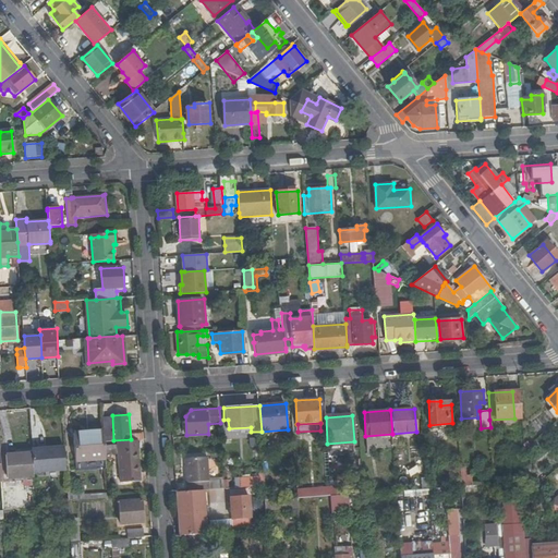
[(557,432),(557,426),(557,425),(545,435),(549,439),(557,432)]
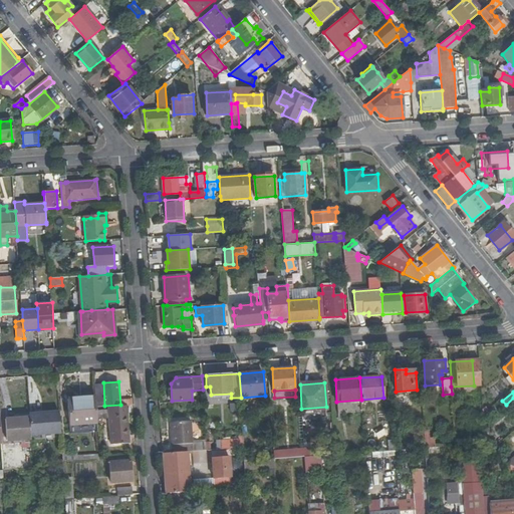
[(97,411),(96,398),(68,400),(70,427),(98,425),(97,419),(97,411)]
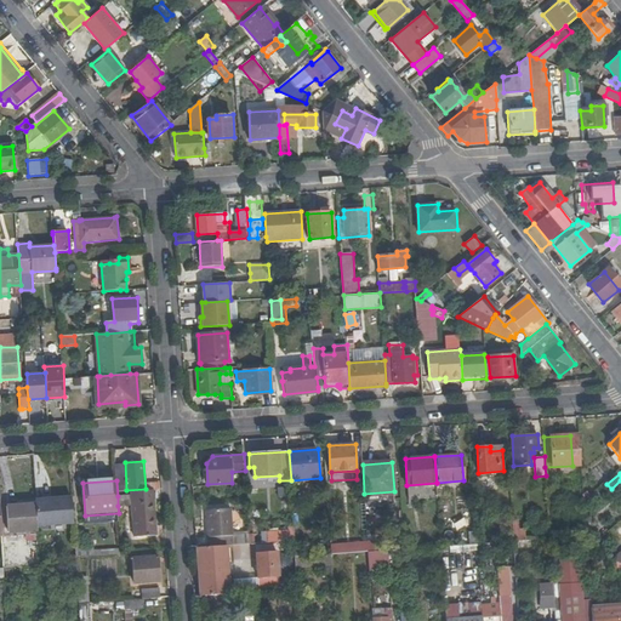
[(118,496),(118,506),(134,505),(136,536),(157,535),(153,490),(132,491),(132,495),(118,496)]
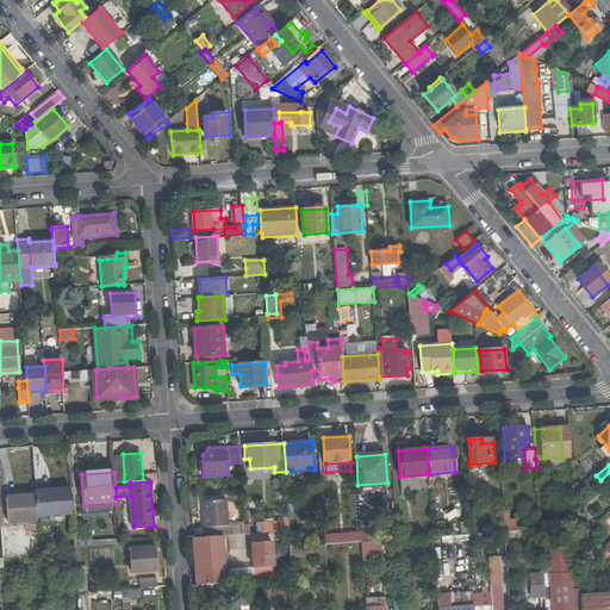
[(70,487),(35,490),(36,495),(37,515),(73,512),(70,487)]
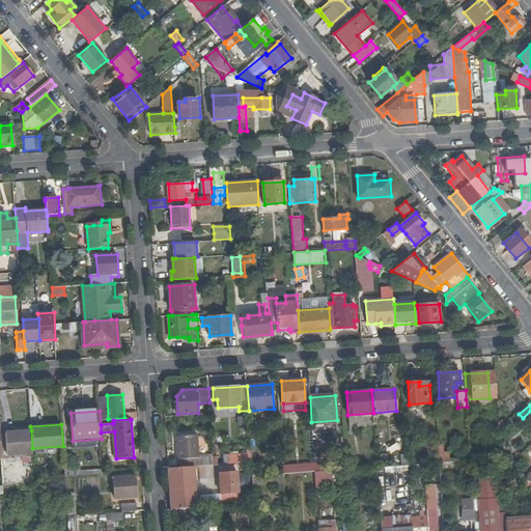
[(23,454),(32,454),(32,448),(31,430),(6,431),(8,455),(23,454)]
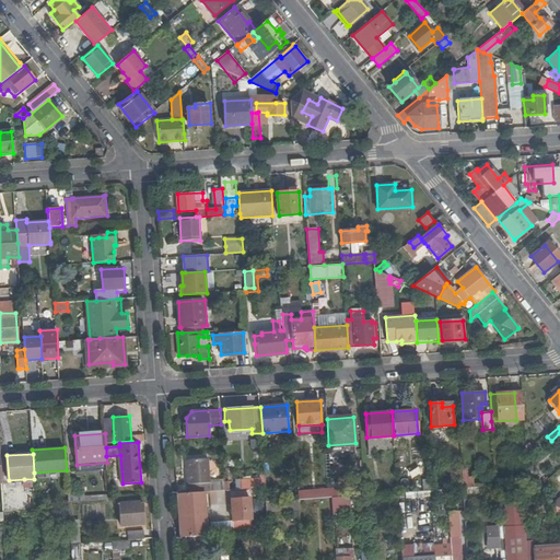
[(190,483),(190,492),(205,491),(225,490),(224,481),(210,482),(209,457),(187,459),(188,483),(190,483)]
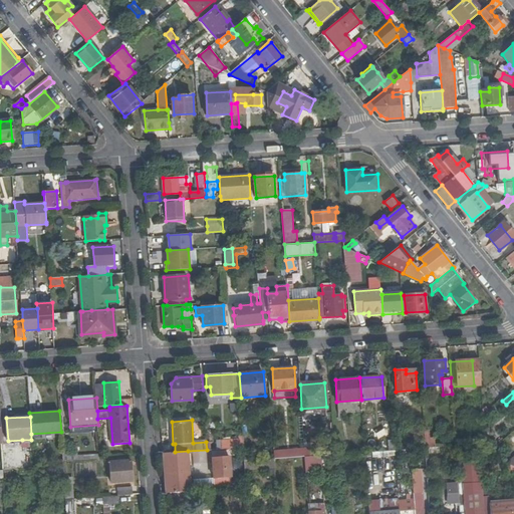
[(425,433),(426,449),(434,448),(434,439),(429,440),(429,433),(425,433)]
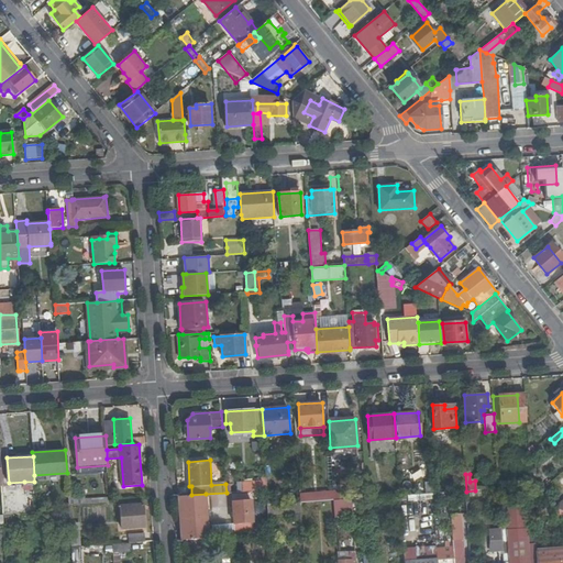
[(244,492),(256,490),(267,489),(266,478),(263,478),(263,481),(243,483),(244,492)]
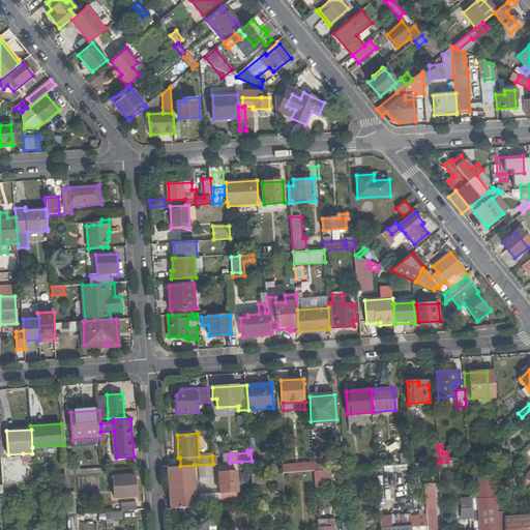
[(494,468),(494,459),(481,460),(477,460),(477,467),(477,468),(494,468)]
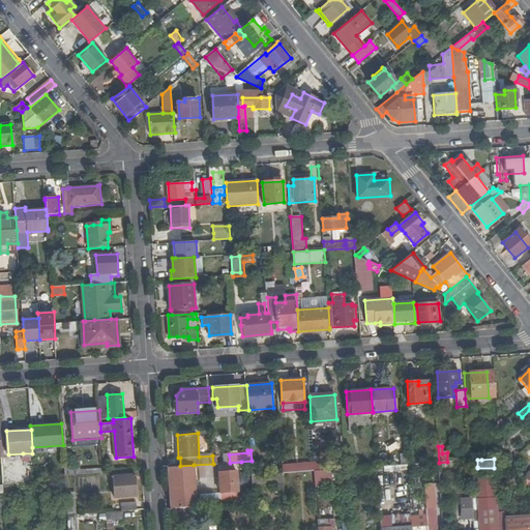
[(495,489),(493,469),(473,470),(473,467),(477,467),(477,460),(470,461),(471,476),(477,476),(478,491),(480,529),(504,529),(504,519),(503,497),(498,497),(498,489),(495,489)]
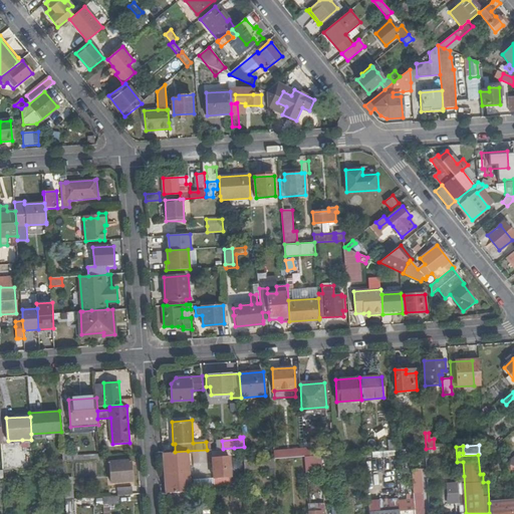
[(274,450),(275,459),(305,457),(304,448),(274,450)]
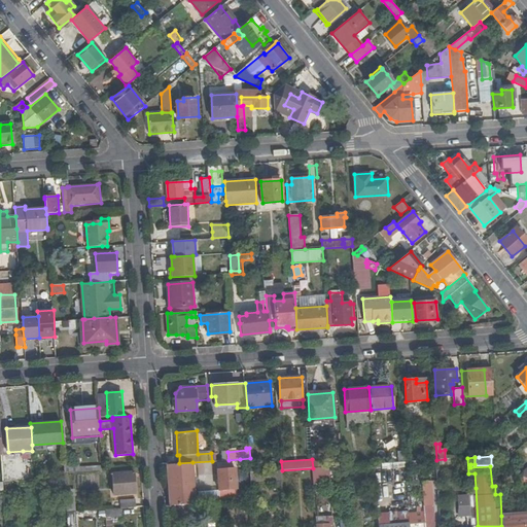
[(259,461),(250,461),(251,472),(260,471),(259,461)]
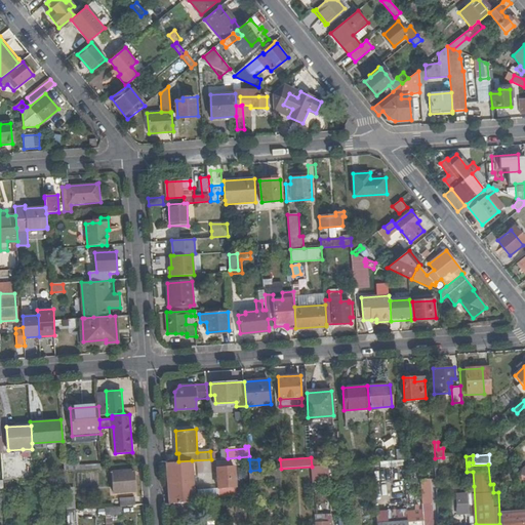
[(64,461),(64,471),(80,470),(80,466),(79,460),(64,461)]
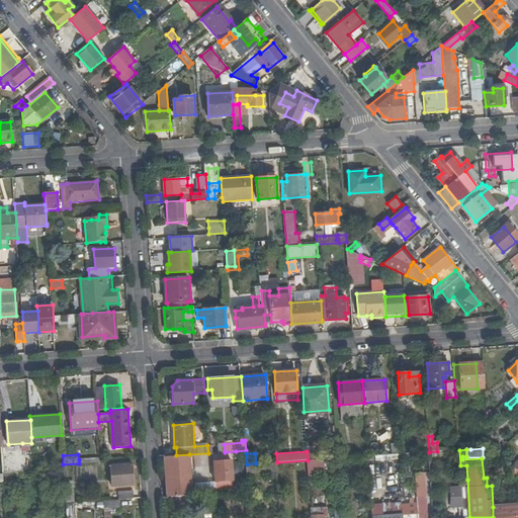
[(176,455),(165,456),(166,472),(190,470),(189,454),(176,455)]
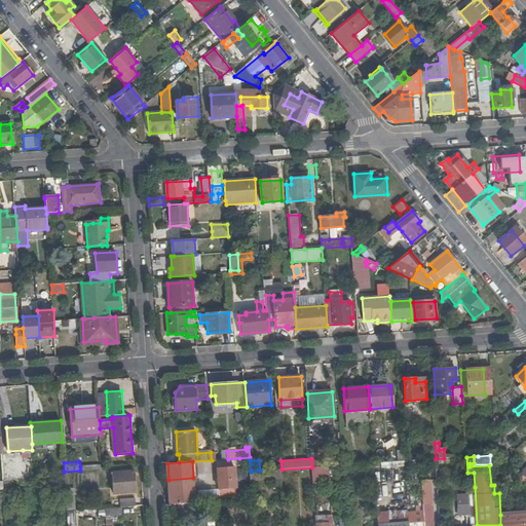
[(343,465),(312,467),(312,475),(343,474),(343,465)]
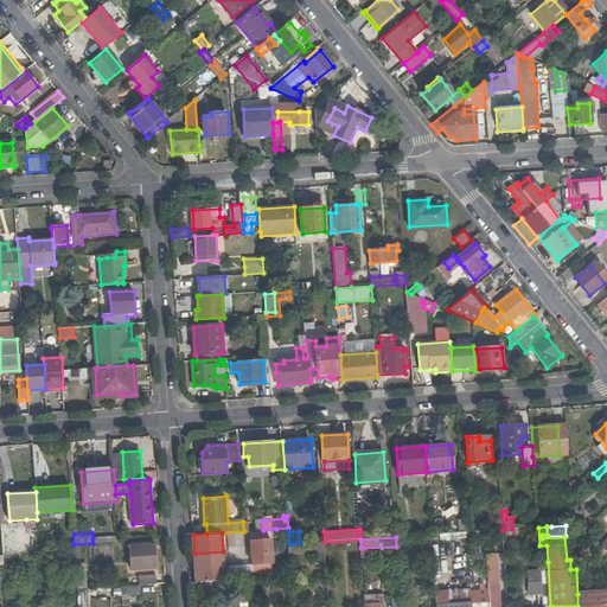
[(251,540),(254,564),(273,563),(272,538),(251,540)]
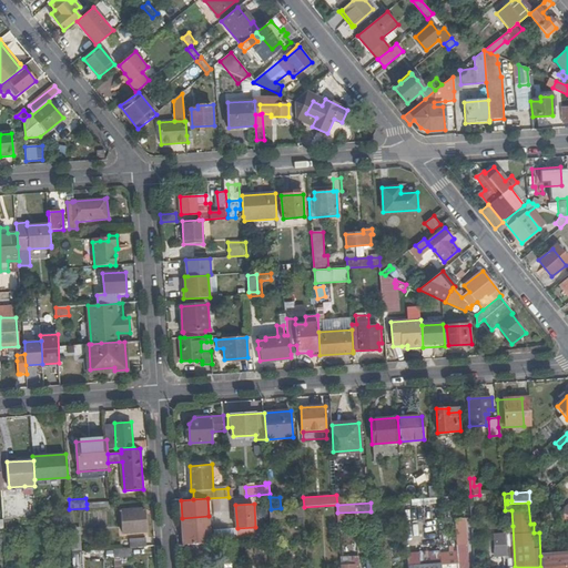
[(272,519),(305,518),(304,507),(281,508),(271,509),(272,519)]
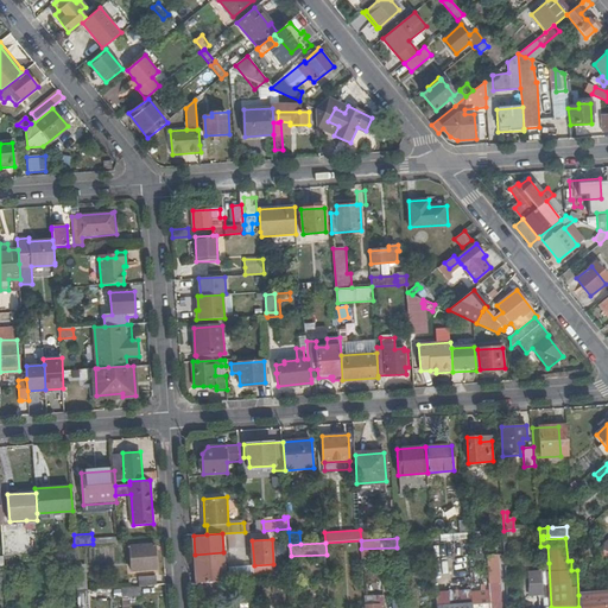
[(154,544),(130,546),(132,569),(156,568),(154,544)]
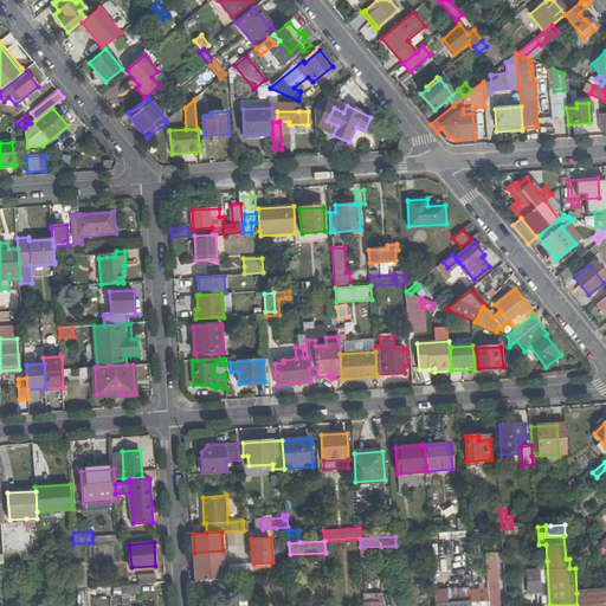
[(223,550),(194,553),(194,562),(224,561),(223,550)]
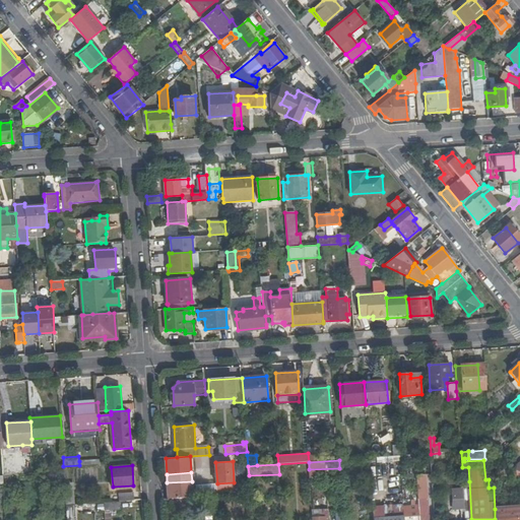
[(192,481),(167,482),(168,484),(169,499),(193,497),(192,481)]
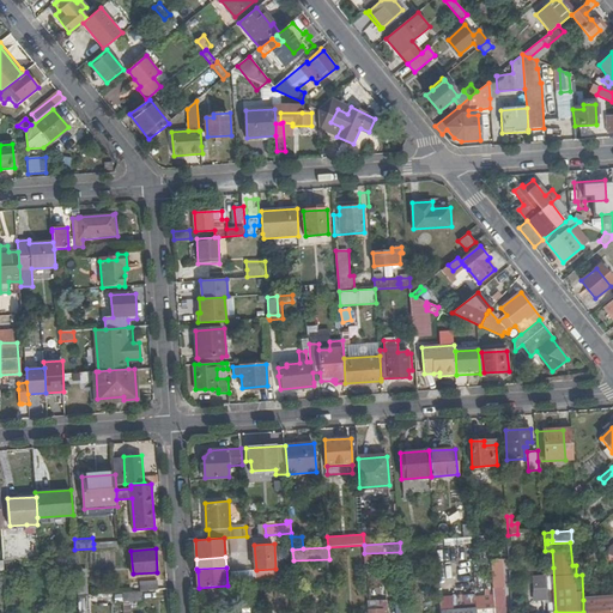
[(231,584),(254,584),(253,571),(231,572),(231,584)]
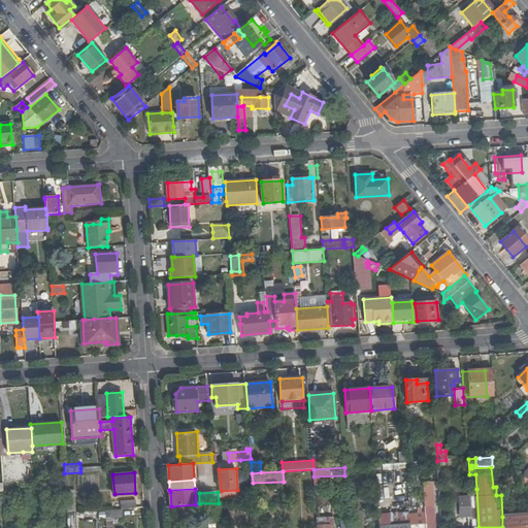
[(67,512),(75,512),(74,496),(66,496),(67,512)]
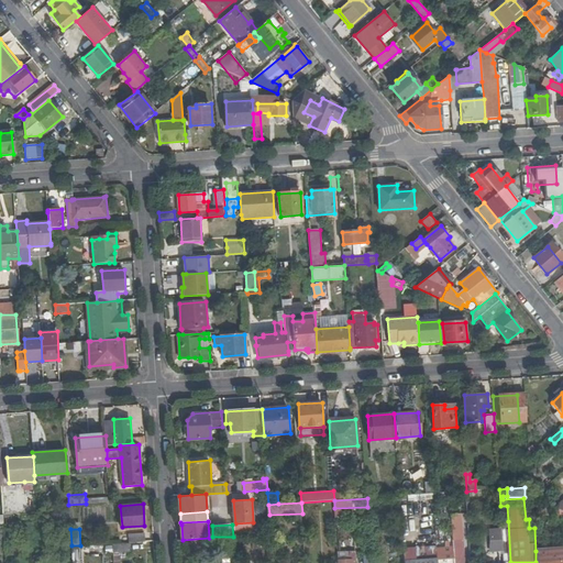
[(130,542),(130,551),(143,550),(143,541),(130,542)]
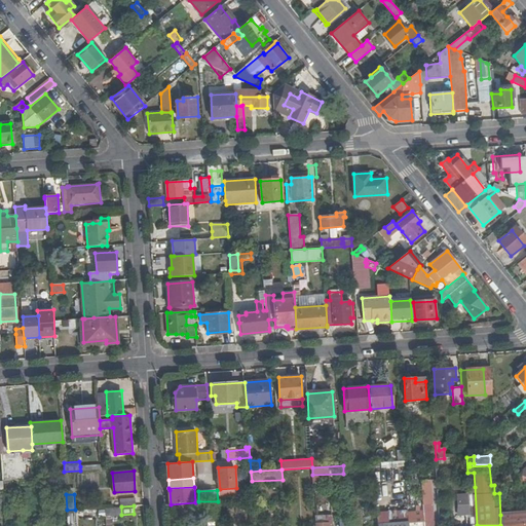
[(106,525),(111,525),(111,516),(121,515),(121,506),(120,506),(106,508),(106,525)]
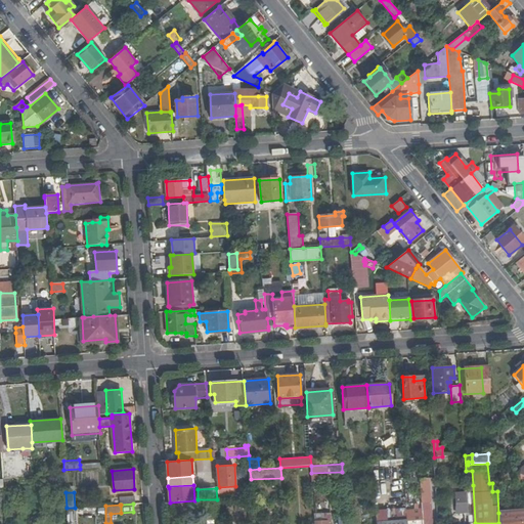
[(465,513),(468,512),(468,505),(455,506),(456,513),(465,513)]
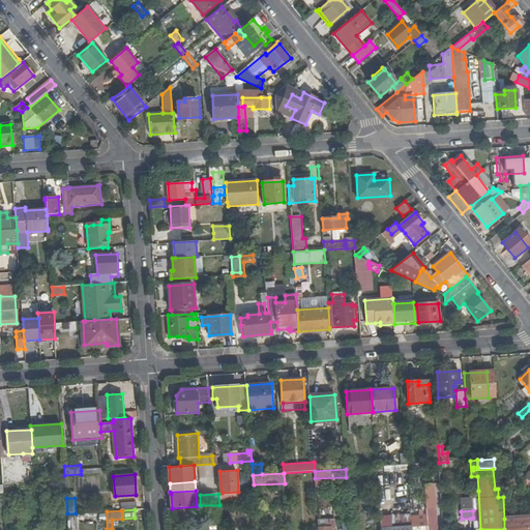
[(411,529),(411,518),(411,514),(380,517),(381,529),(411,529)]
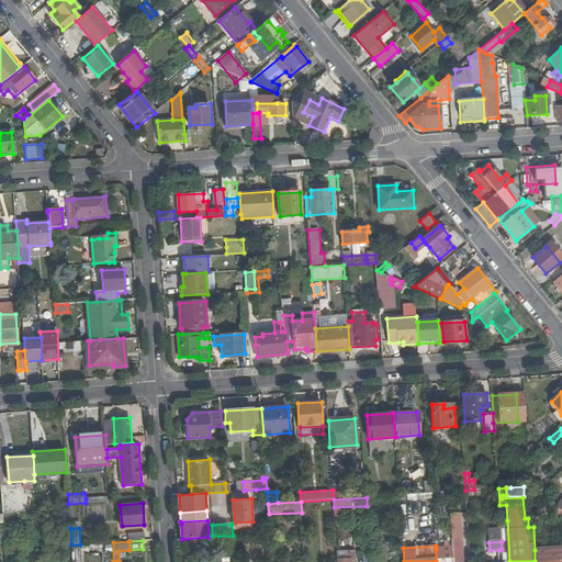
[(452,555),(452,546),(447,546),(447,548),(448,559),(442,559),(442,561),(451,561),(451,555),(452,555)]
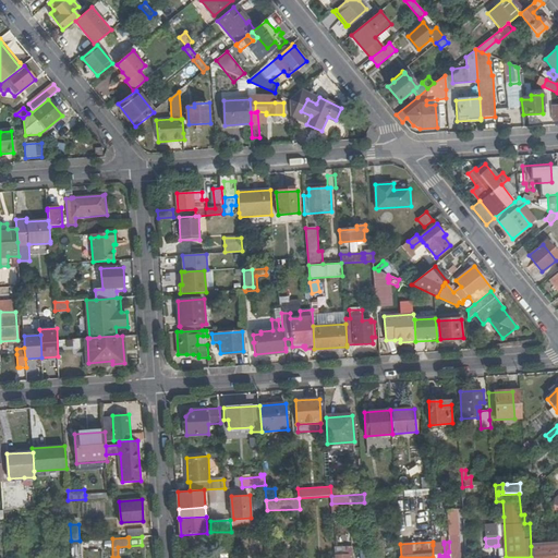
[(444,544),(433,545),(433,557),(439,557),(439,555),(445,555),(444,544)]
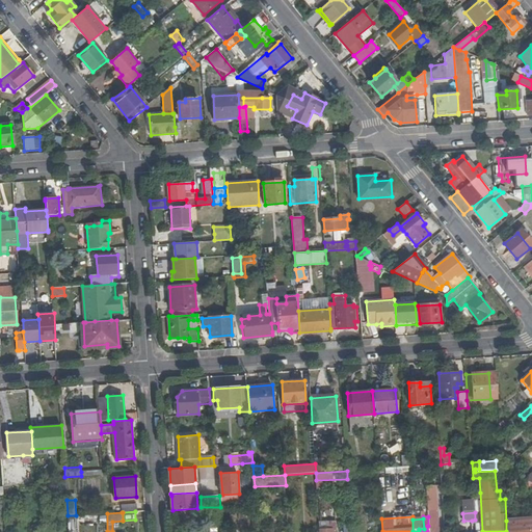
[(531,531),(531,520),(506,521),(506,531),(531,531)]
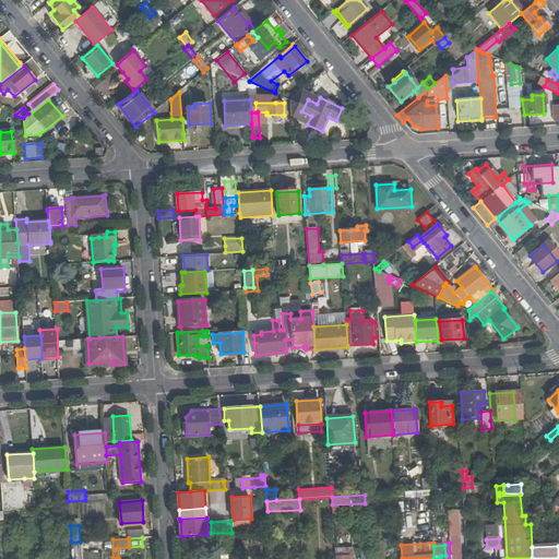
[(496,557),(496,547),(487,547),(484,547),(485,557),(496,557)]
